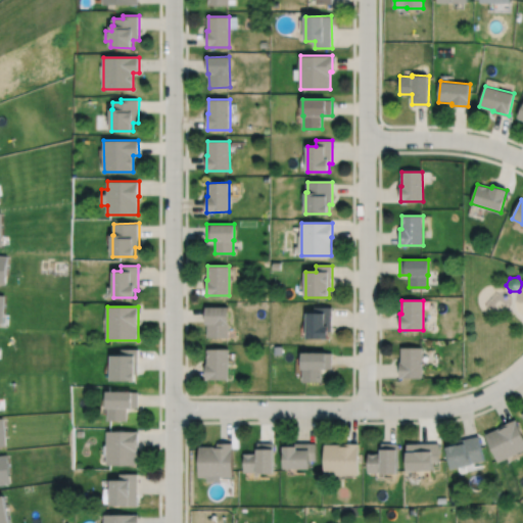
[(306,338),(329,338),(329,330),(332,330),(332,306),(315,306),(315,312),(306,312),(306,338)]
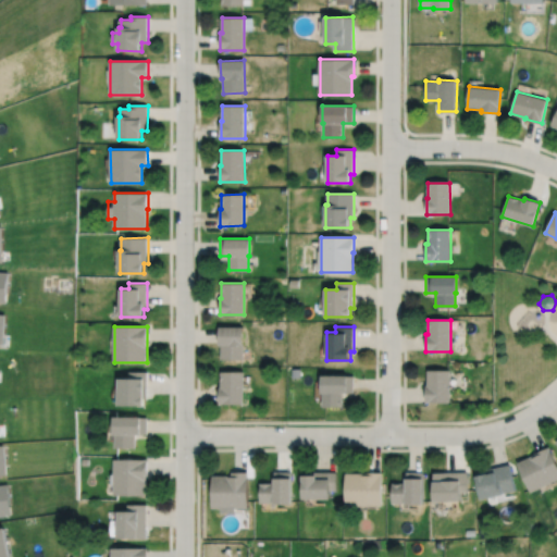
[(221,359),(244,359),(243,327),(219,327),(219,344),(221,344),(221,359)]
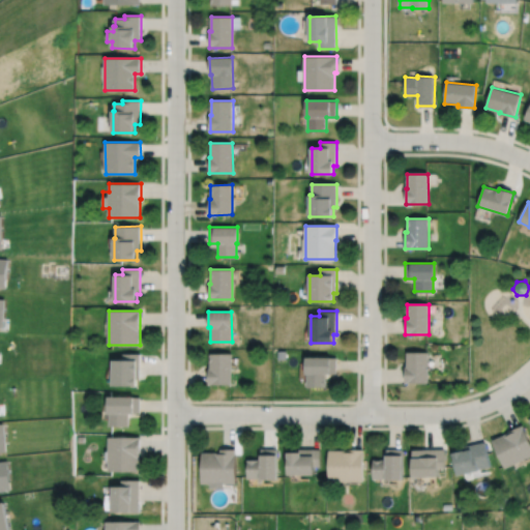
[(407,352),(407,366),(406,366),(406,383),(429,383),(429,352),(407,352)]
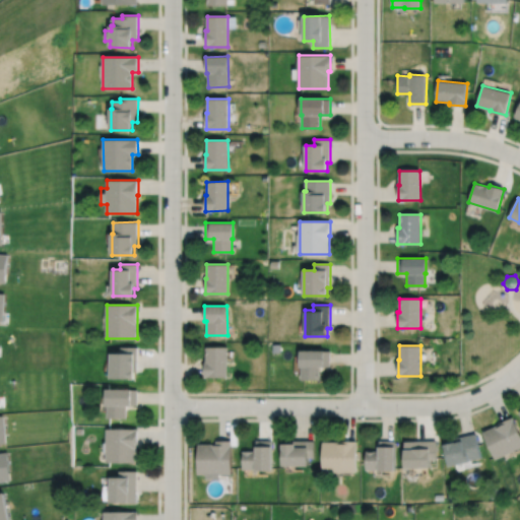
[(111,379),(134,379),(134,372),(138,372),(138,347),(121,347),(121,353),(111,353),(111,379)]
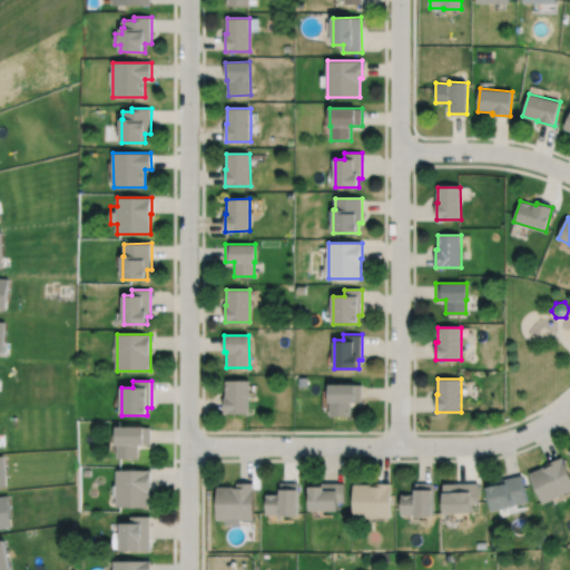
[(225,413),(249,413),(249,381),(226,381),(226,395),(225,395),(225,413)]
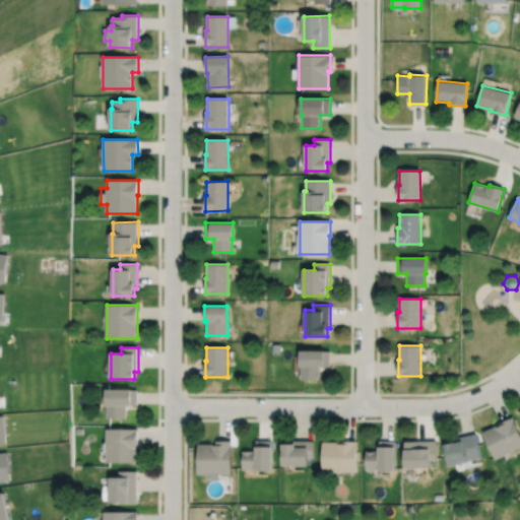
[(302,380),(320,380),(320,367),(331,367),(331,350),(301,350),(301,367),(302,367),(302,380)]
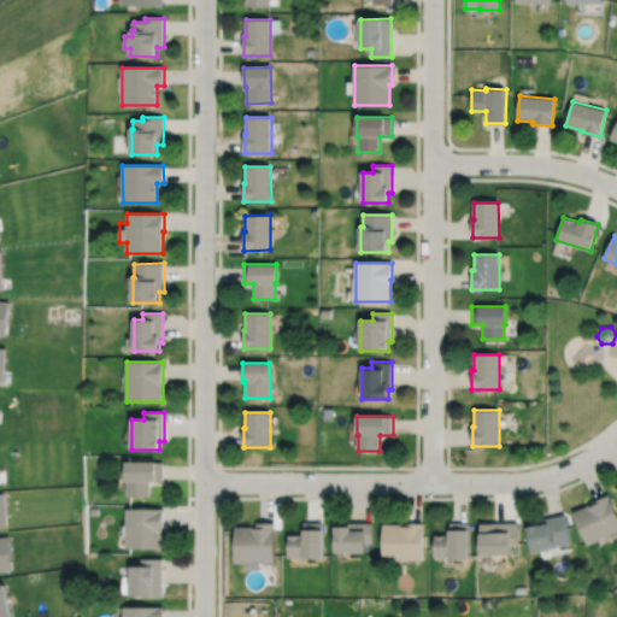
[(128,495),(151,497),(151,481),(164,481),(164,462),(127,462),(127,481),(128,481),(128,495)]
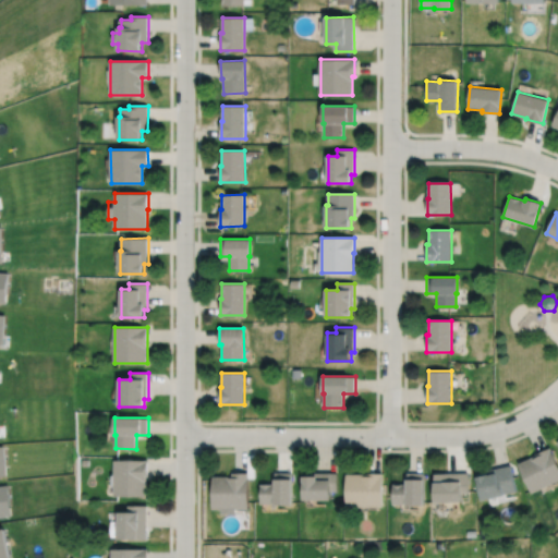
[(532,492),(557,480),(557,464),(550,448),(540,452),(541,453),(519,464),(532,492)]
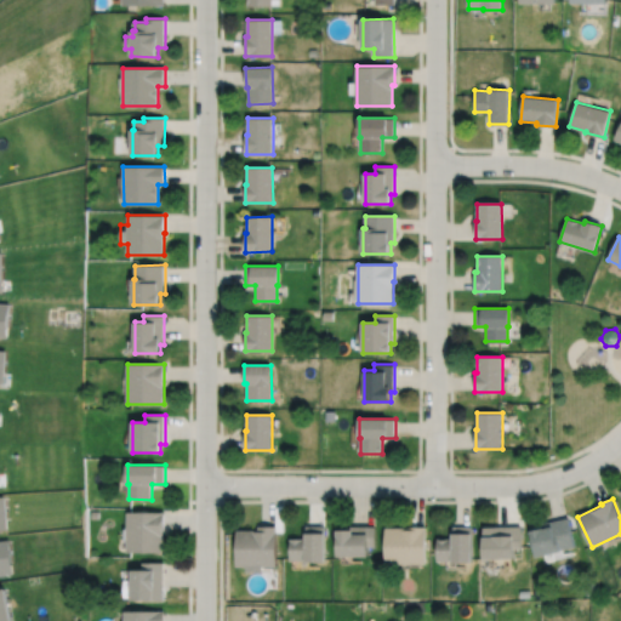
[(126,551),(164,552),(164,513),(127,513),(126,551)]
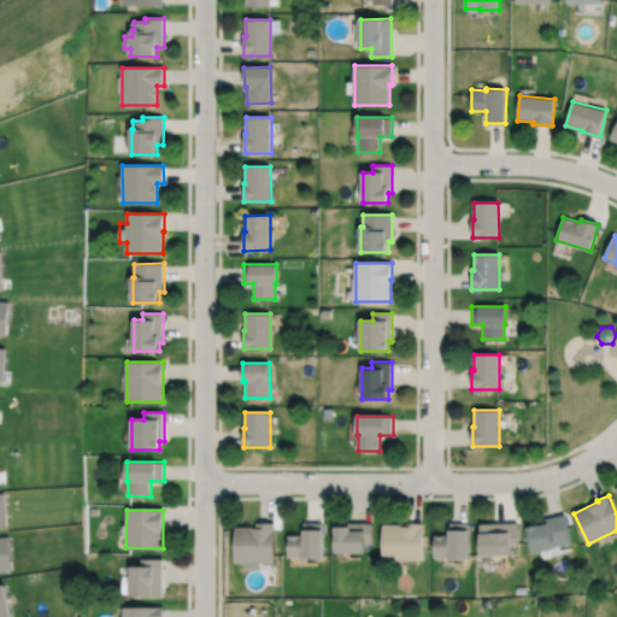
[(528,528),(534,552),(573,544),(565,513),(536,521),(538,526),(528,528)]
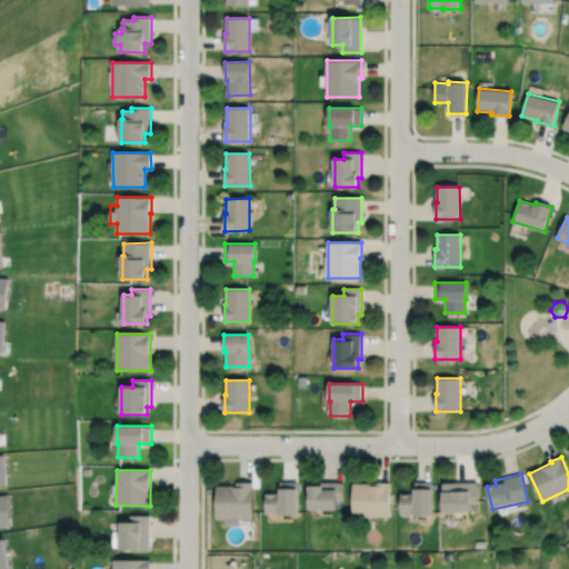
[(217,518),(253,519),(253,482),(237,482),(237,487),(232,487),(232,486),(217,486),(217,518)]
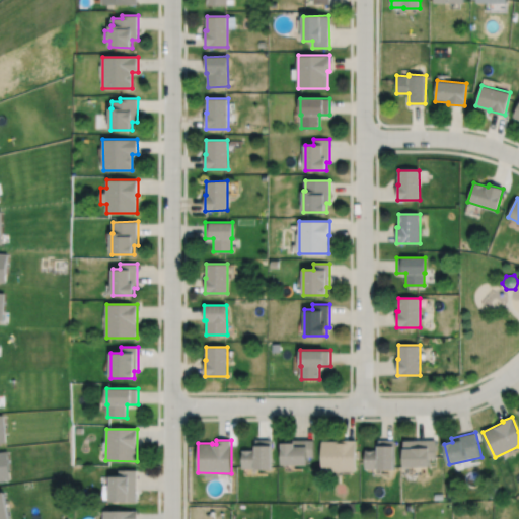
[(242,468),(272,468),(272,440),(254,440),(254,450),(242,450),(242,468)]
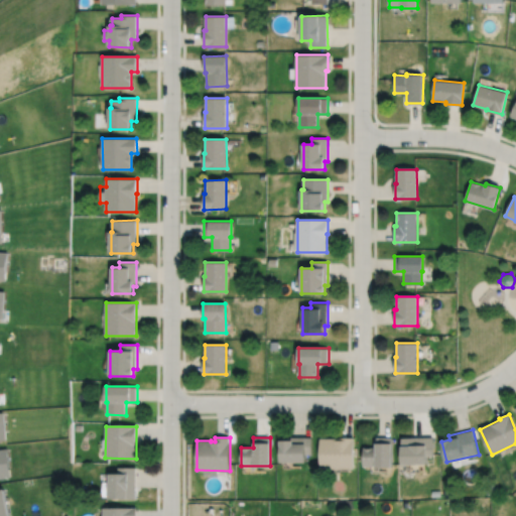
[(280,463),(307,462),(307,455),(312,455),(311,437),(292,437),(292,440),(280,440),(280,463)]
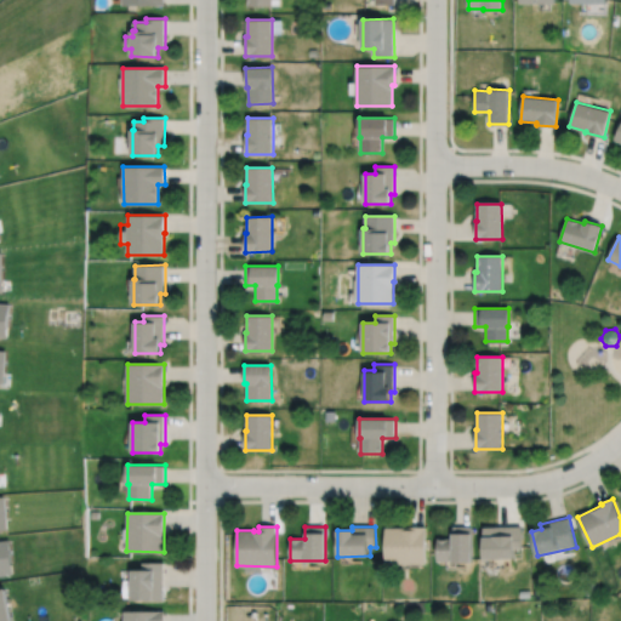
[(386,564),(426,564),(426,527),(414,527),(414,528),(386,528),(386,564)]
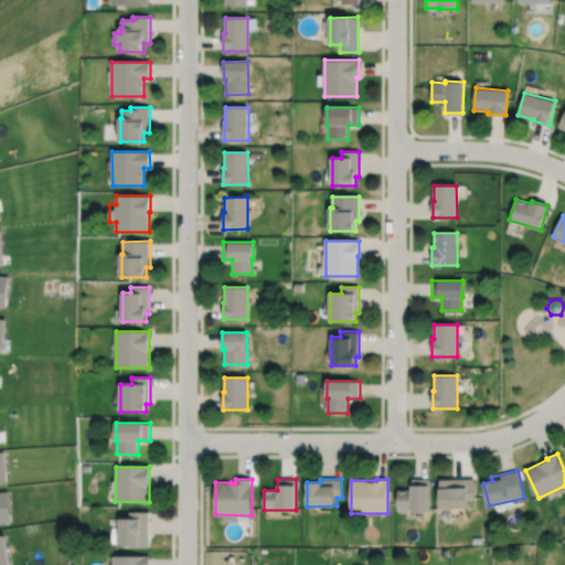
[(397,510),(429,511),(429,479),(411,479),(411,490),(397,490),(397,510)]
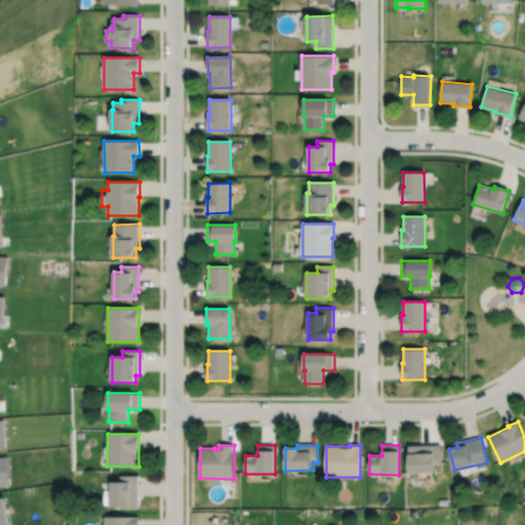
[(408,445),(409,472),(435,472),(435,462),(440,462),(440,445),(408,445)]
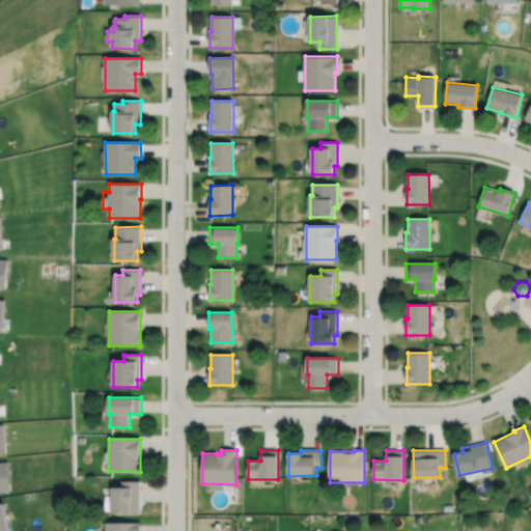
[(113,512),(140,513),(140,481),(120,481),(120,487),(112,486),(112,496),(106,496),(106,509),(113,510),(113,512)]
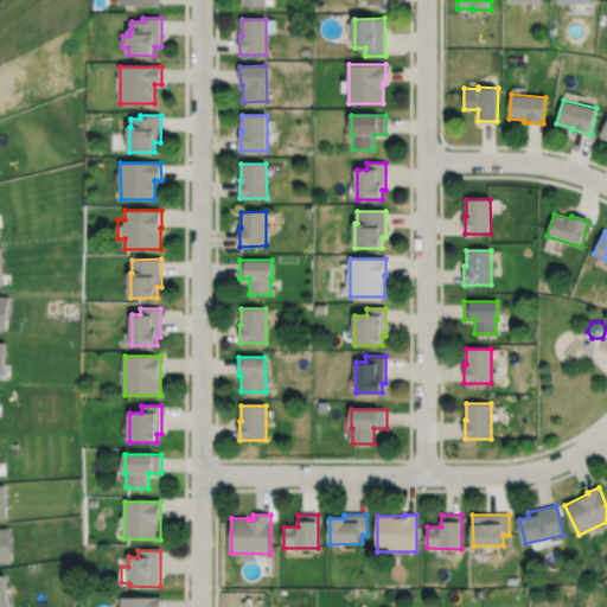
[(0,606),(11,606),(5,574),(0,574),(0,606)]
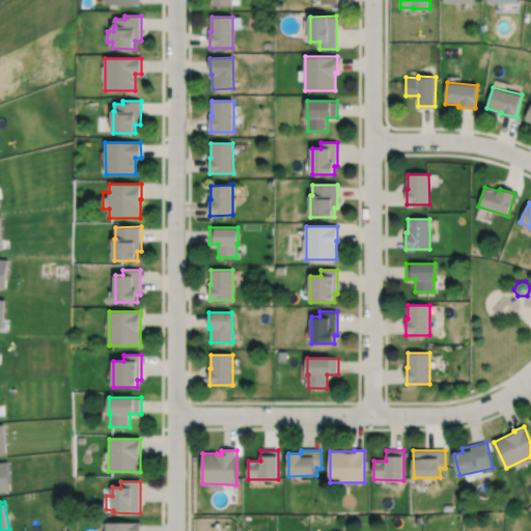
[(106,530),(140,530),(140,523),(106,522),(106,530)]
